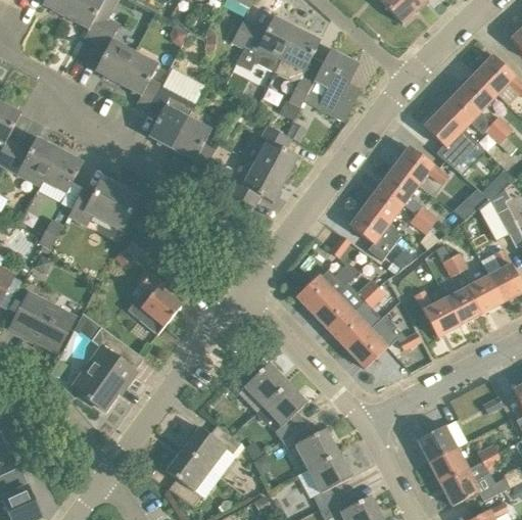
[(44,0),(43,3),(50,7),(49,10),(54,13),(56,10),(66,16),(75,0),(44,0)]
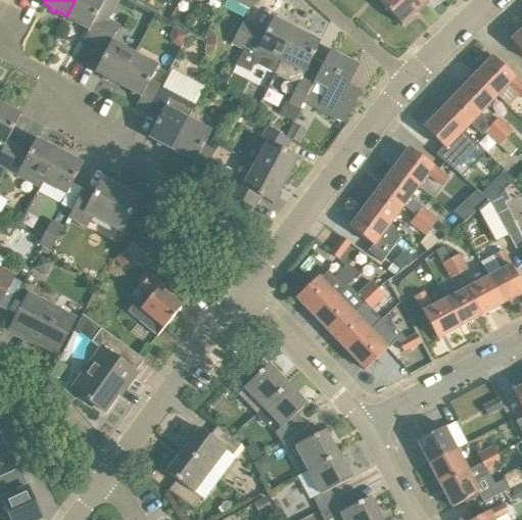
[(75,0),(66,16),(89,28),(85,35),(97,41),(110,17),(120,0),(75,0)]
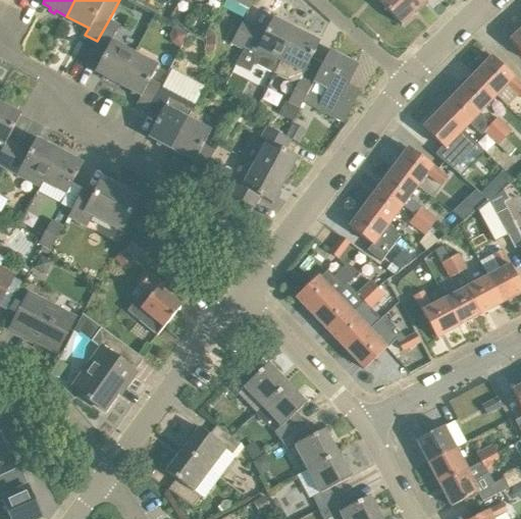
[(233,0),(249,8),(253,0),(233,0)]
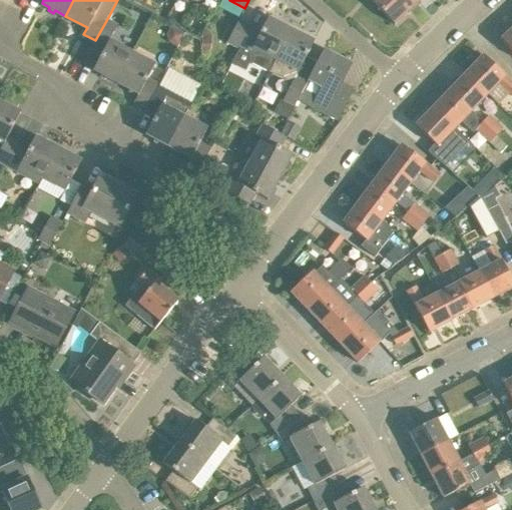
[(374,0),(394,22),(414,5),(409,0),(374,0)]
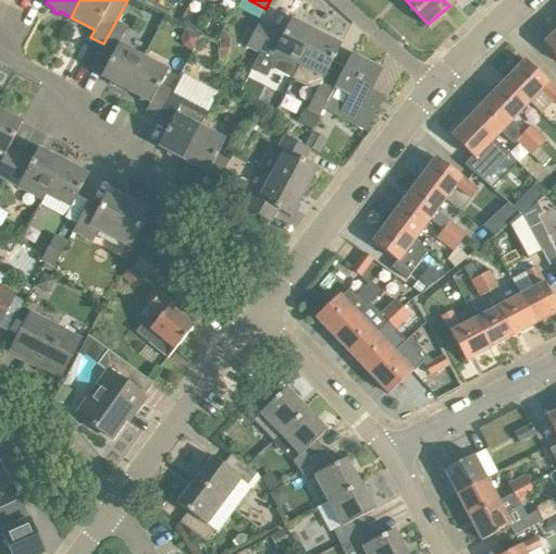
[(189,9),(184,21),(196,26),(201,14),(189,9)]
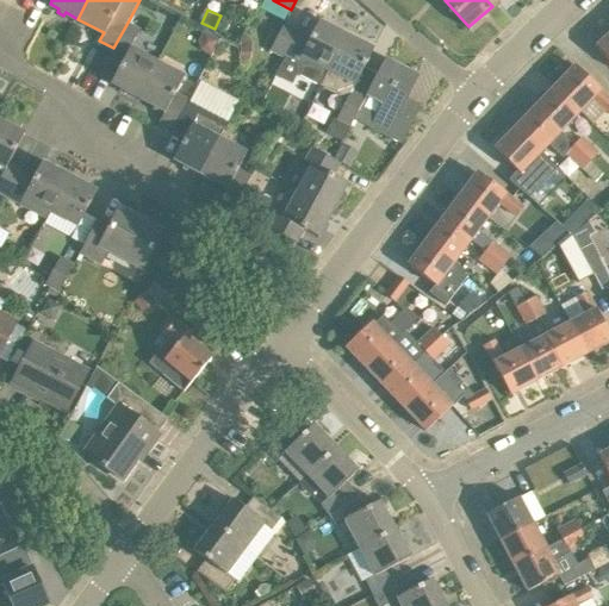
[(322,85),(348,33),(319,19),(311,33),(299,27),(285,56),(297,62),(300,74),(322,85)]
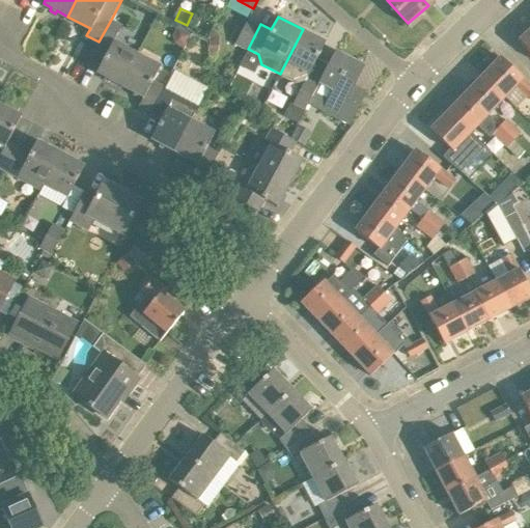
[(103,78),(109,81),(110,78),(120,83),(138,51),(115,38),(123,23),(112,18),(99,42),(109,48),(96,71),(105,75),(103,78)]
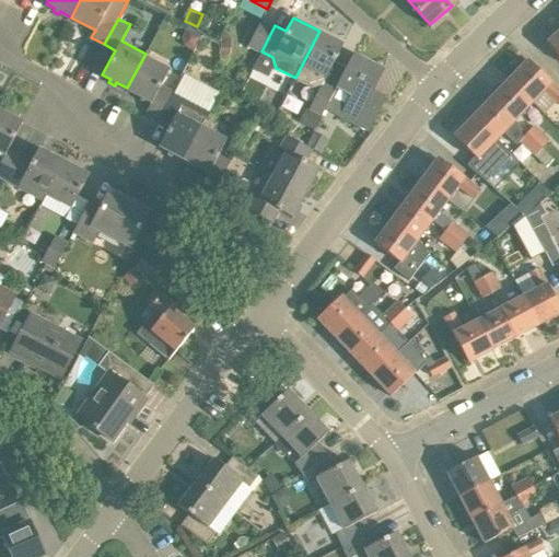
[(261,51),(275,25),(261,19),(248,45),(261,51)]
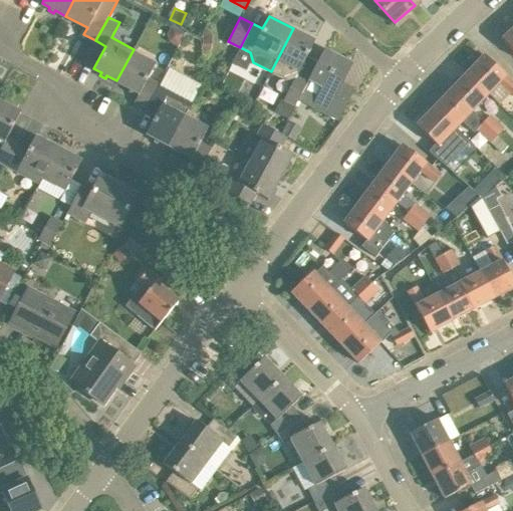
[(186,31),(173,24),(169,33),(171,41),(179,45),(186,31)]
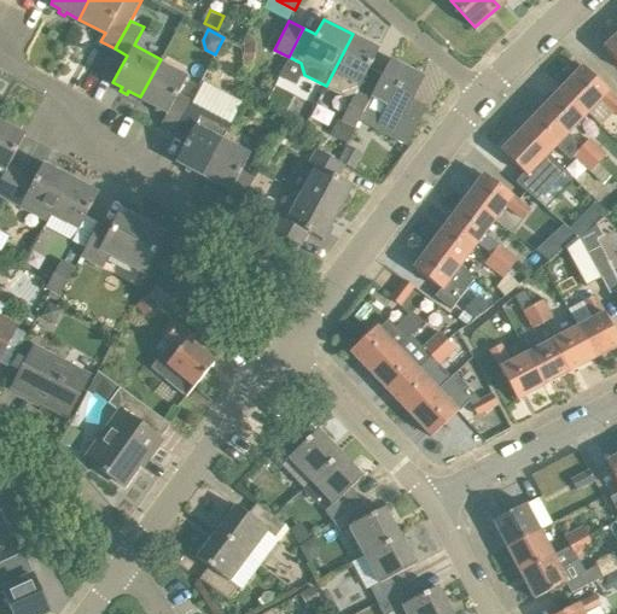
[(616,33),(604,45),(616,59),(616,33)]
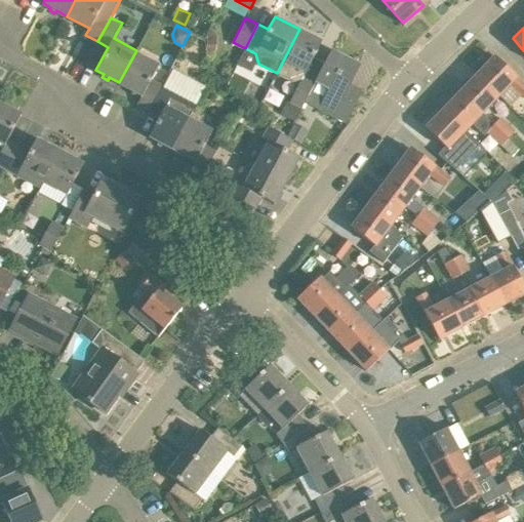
[(298,83),(290,99),(301,107),(315,81),(325,62),(314,55),(321,40),(299,29),(277,73),(298,83)]
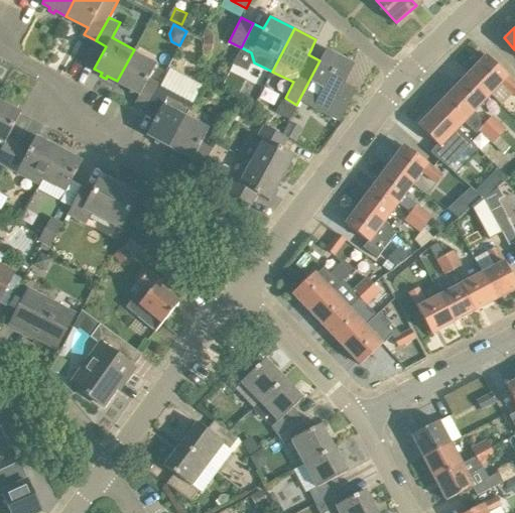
[(213,48),(215,33),(205,32),(204,47),(213,48)]
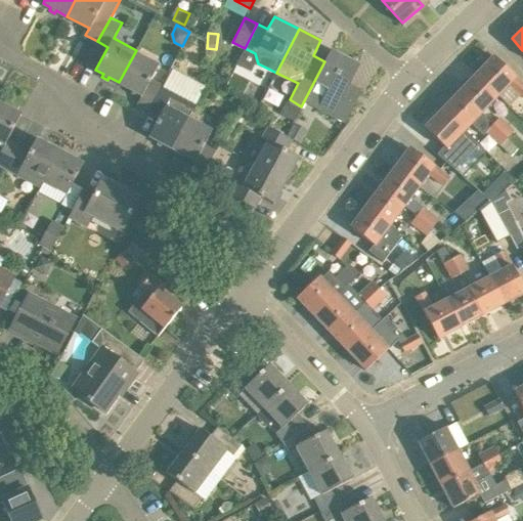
[(119,82),(142,94),(138,101),(149,107),(163,83),(150,78),(159,62),(136,50),(119,82)]
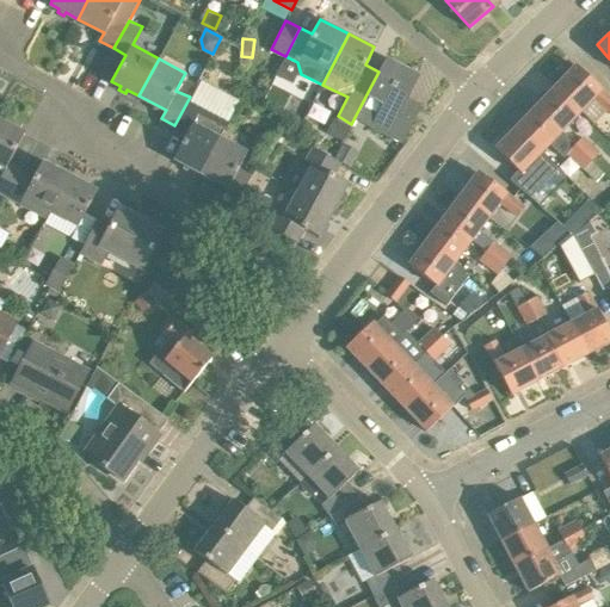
[(407,95),(418,75),(386,59),(379,72),(367,94),(381,103),(371,123),(402,140),(421,103),(407,95)]
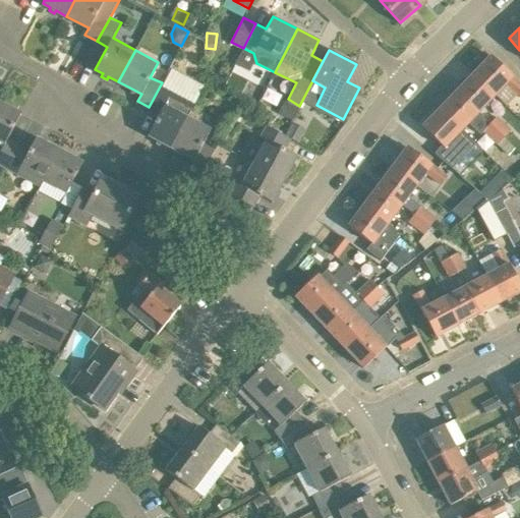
[(519,81),(490,54),(473,72),(496,95),(506,104),(516,94),(519,96),(519,81)]
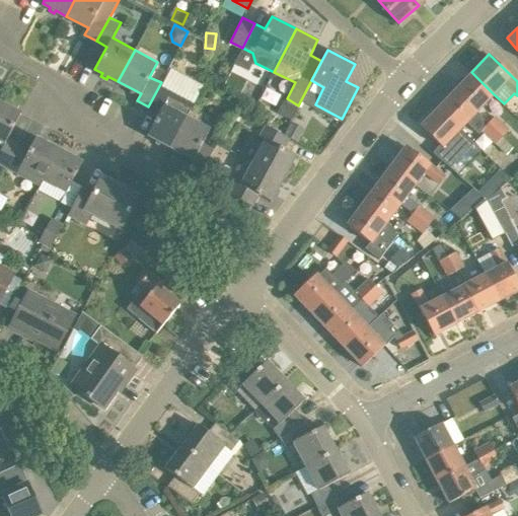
[(494,94),(471,72),(454,89),(477,112),(494,94)]
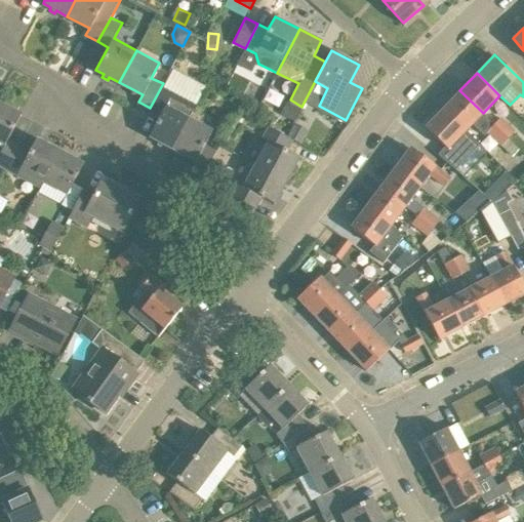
[(155,143),(161,145),(162,143),(172,148),(190,116),(198,102),(173,89),(163,83),(150,108),(161,113),(149,135),(157,139),(155,143)]
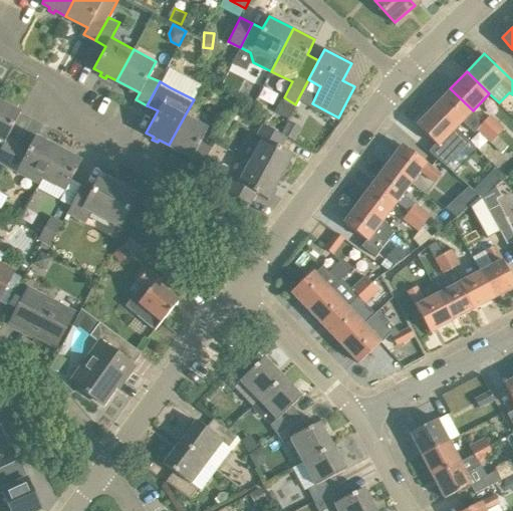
[(490,141),(497,134),(483,120),(473,110),(450,88),(434,105),(456,128),(463,120),(474,131),(476,128),(490,141)]
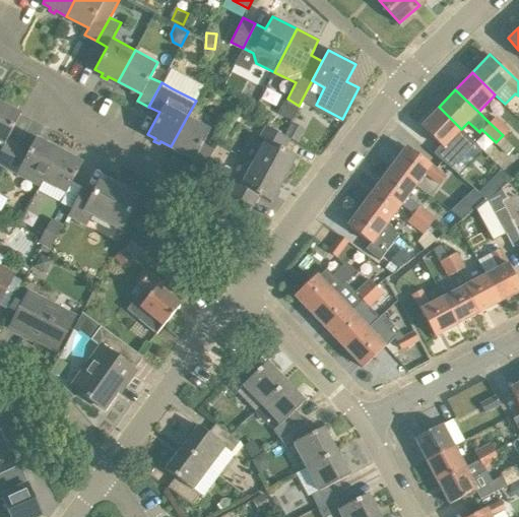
[(0,164),(6,167),(18,142),(8,137),(21,112),(13,108),(15,105),(9,102),(8,105),(0,100),(0,164)]
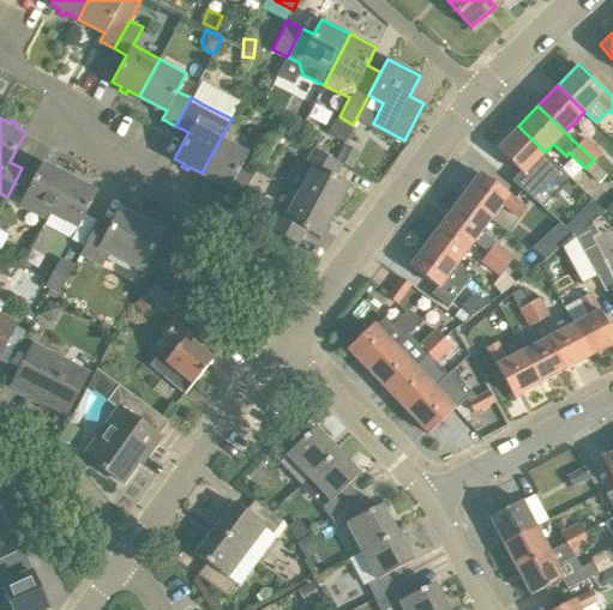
[(352,125),(337,118),(330,132),(344,140),(352,125)]
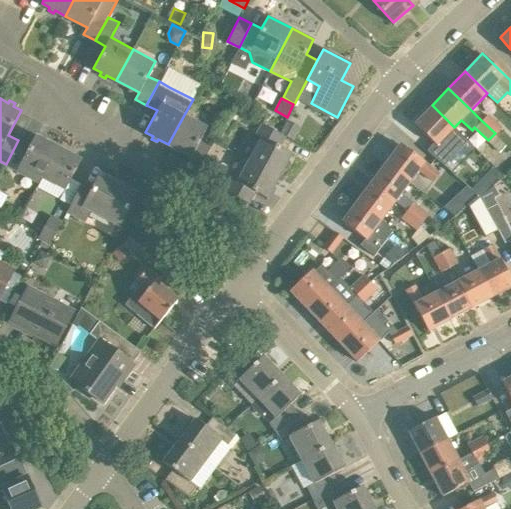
[(454,127),(432,105),(415,123),(450,157),(457,149),(445,137),(454,127)]
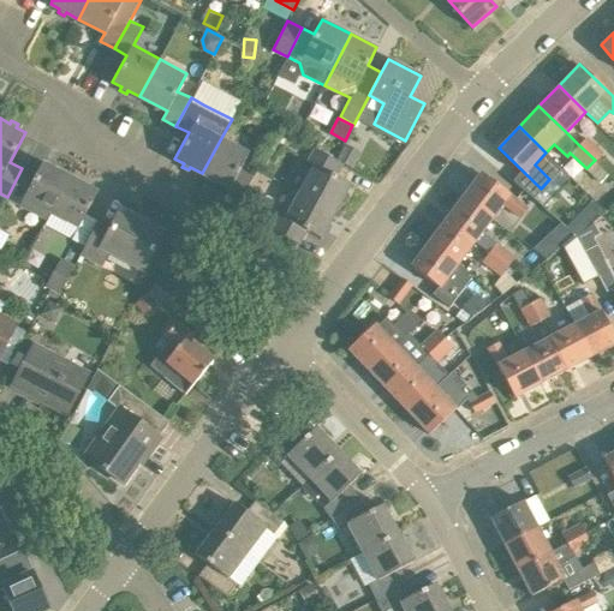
[(202,173),(230,187),(225,196),(238,203),(254,174),(240,167),(249,150),(222,136),(202,173)]
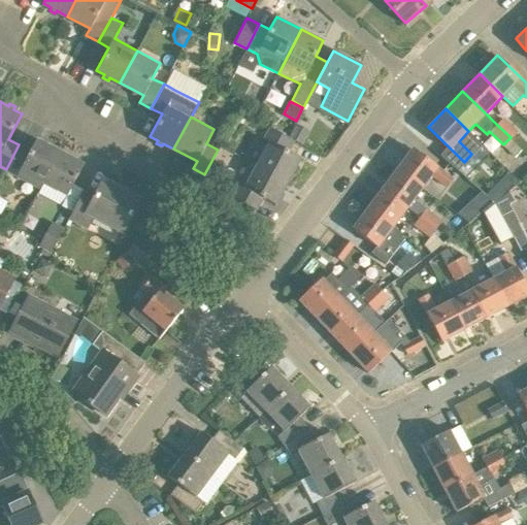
[(503,117),(496,124),(511,137),(518,130),(503,117)]
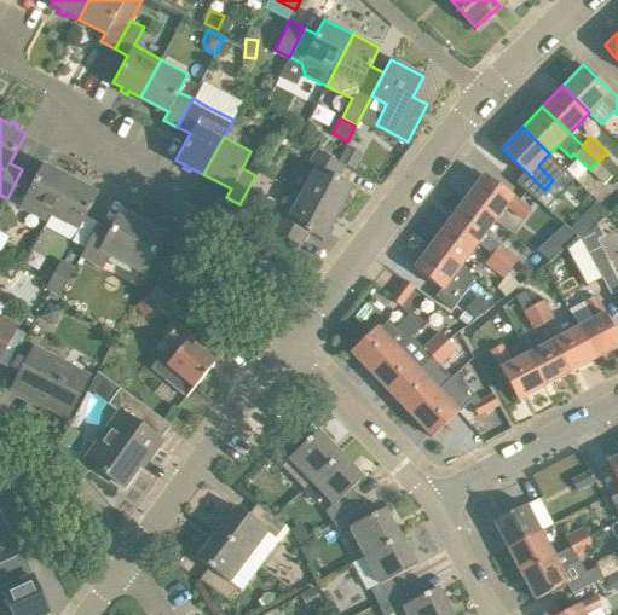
[(357,167),(365,152),(348,144),(340,158),(357,167)]
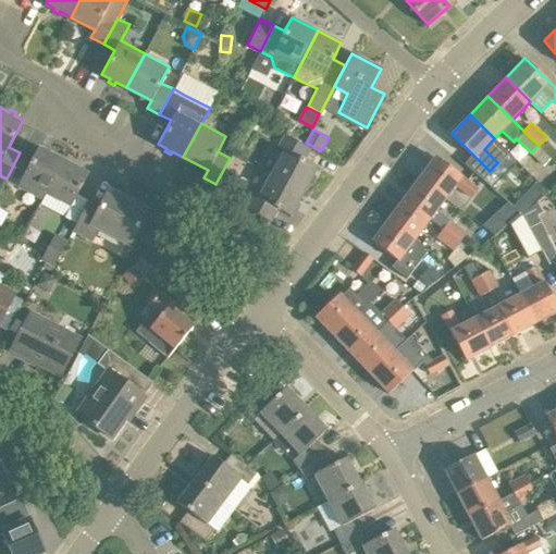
[(283,148),(270,172),(305,189),(317,165),(303,158),(309,146),(301,142),(286,133),(284,132),(278,145),(283,148)]
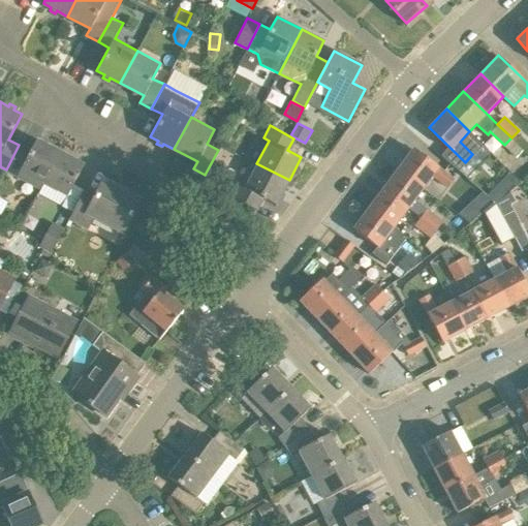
[(61,151),(37,138),(30,151),(19,145),(6,169),(41,188),(43,183),(61,151)]
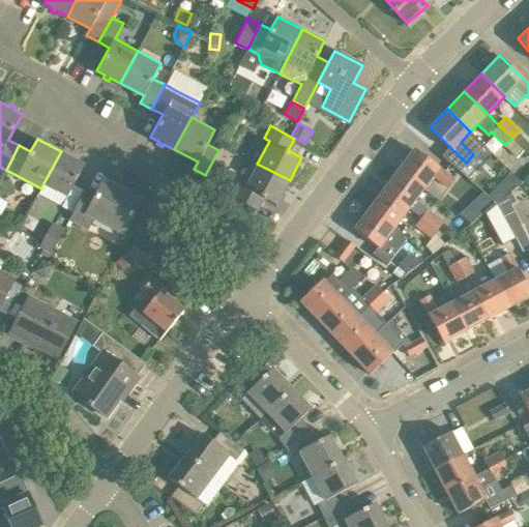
[(415,147),(400,168),(425,186),(434,175),(446,184),(448,186),(454,177),(415,147)]
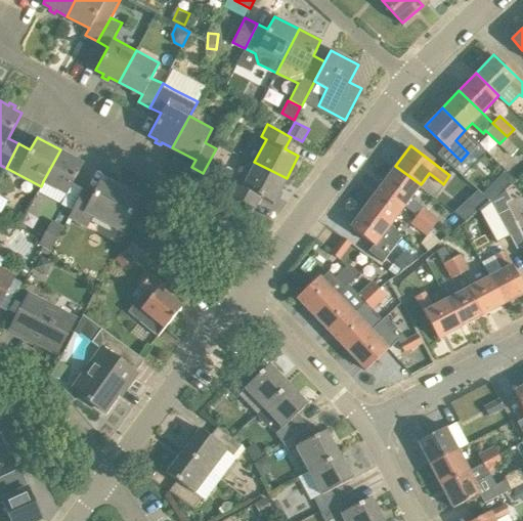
[(60,149),(43,181),(61,191),(67,193),(83,162),(75,158),(77,155),(71,152),(70,155),(60,149)]
